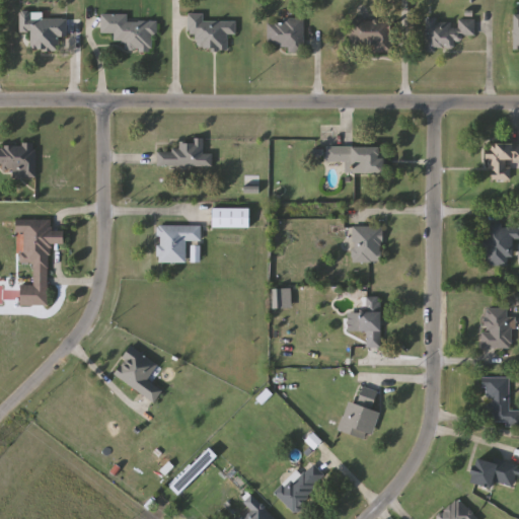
[(205,21),(236,20),(236,35),(228,35),(228,51),(198,51),(198,34),(189,34),(189,13),(205,13),(205,21)]
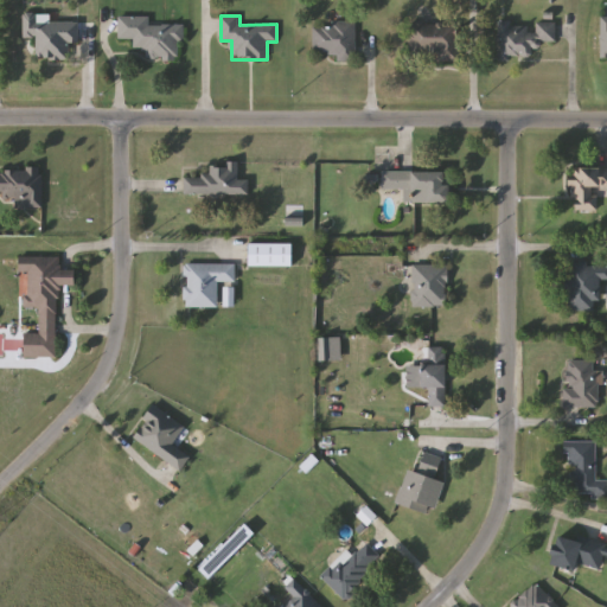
[(24,38),(24,17),(78,17),(78,43),(70,43),(70,59),(37,59),(37,38),(24,38)]
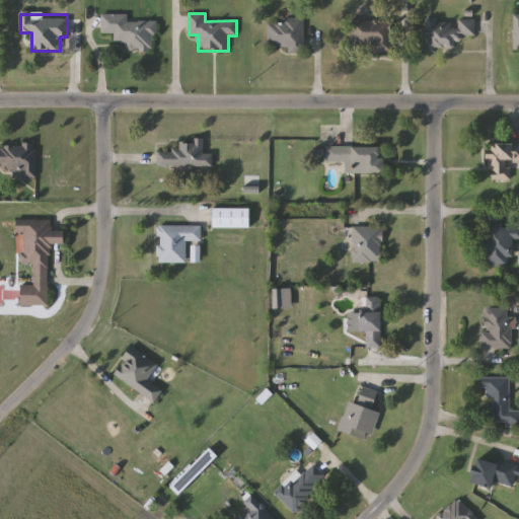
[(128,14),(128,20),(155,21),(155,52),(125,52),(125,42),(115,42),(115,34),(101,33),(101,14),(128,14)]
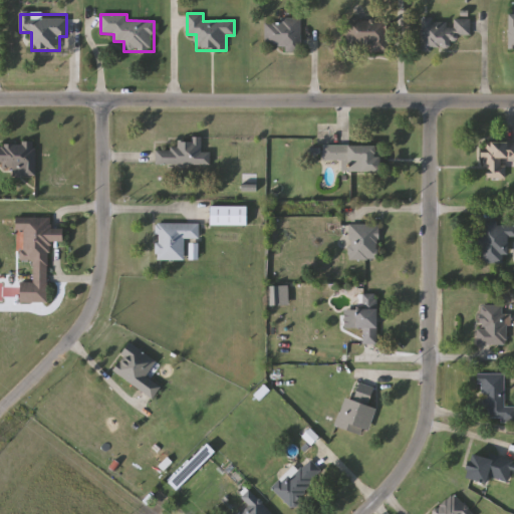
[(285,52),(285,44),(265,44),(265,18),(301,18),(301,52),(285,52)]
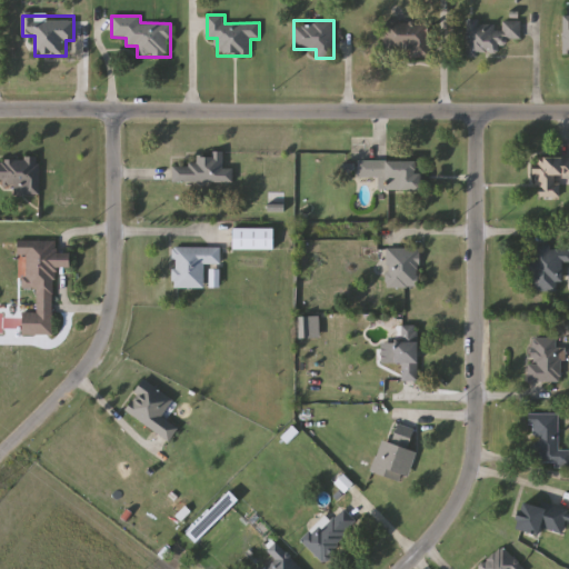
[(467,20),(521,20),(521,50),(467,50),(467,20)]
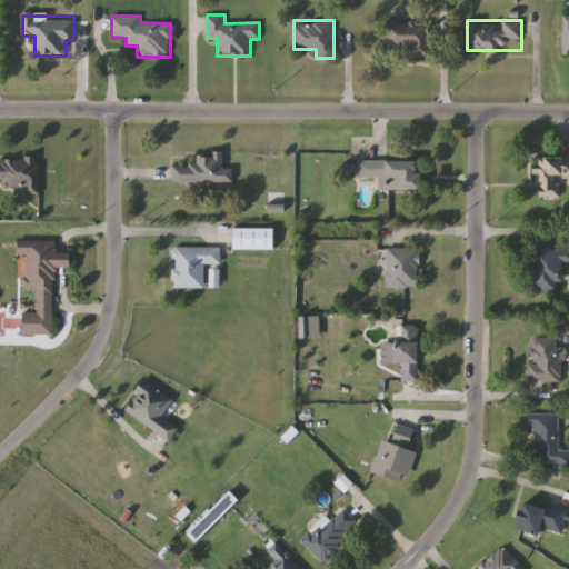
[(430,58),(409,58),(409,49),(383,50),(382,22),(429,22),(430,58)]
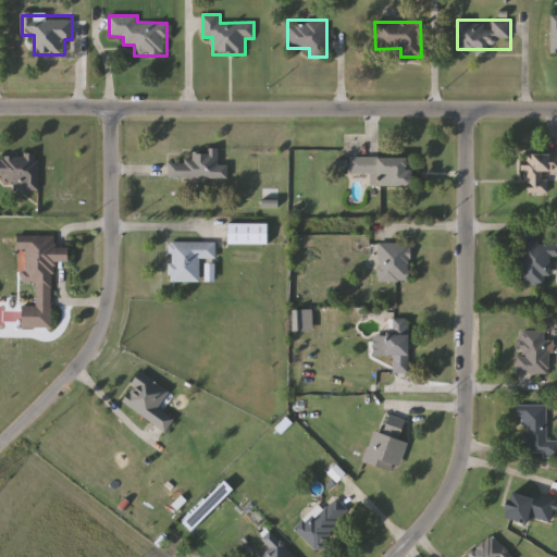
[(170,178),(170,161),(193,161),(193,149),(220,149),(220,163),(229,163),(229,178),(170,178)]
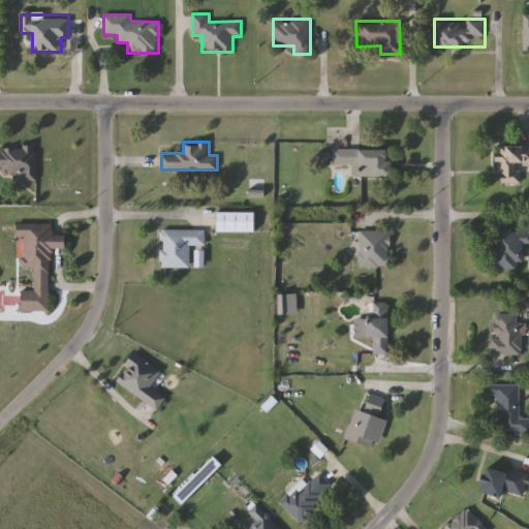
[(12,182),(12,170),(0,170),(0,147),(36,146),(37,181),(12,182)]
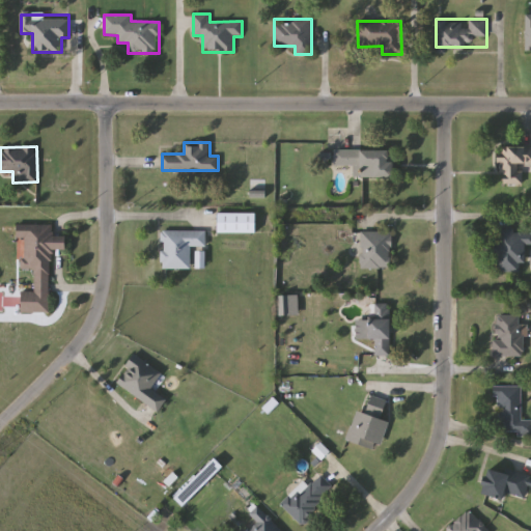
[(530,146),(530,164),(523,165),(523,185),(501,185),(500,147),(530,146)]
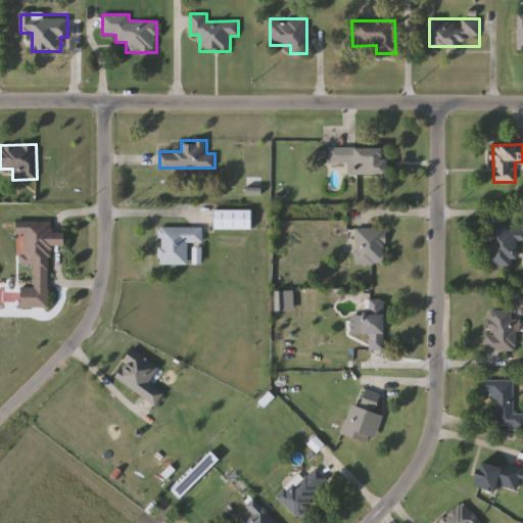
[(389,175),(348,175),(348,163),(329,163),(329,147),(389,147),(389,175)]
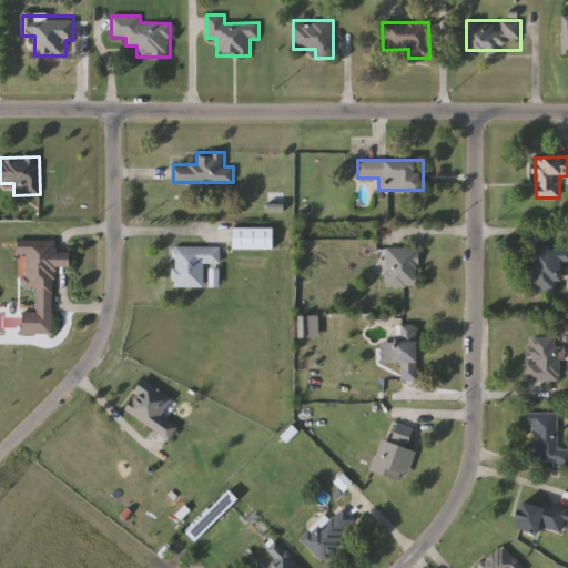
[(270,229),(270,247),(234,247),(234,229),(270,229)]
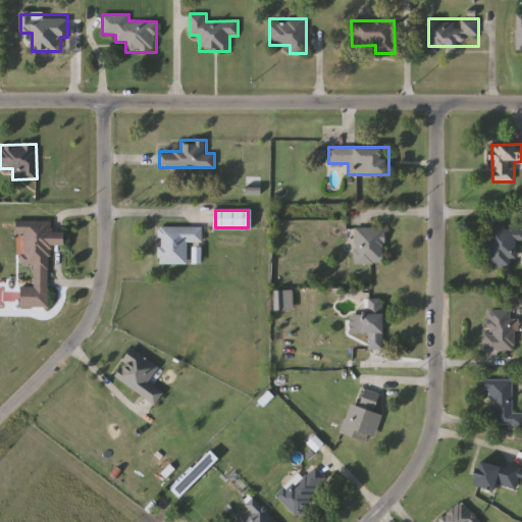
[(21,307),(21,286),(35,288),(35,265),(23,265),(23,233),(17,233),(17,221),(53,222),(53,235),(65,236),(65,246),(50,245),(49,307),(21,307)]
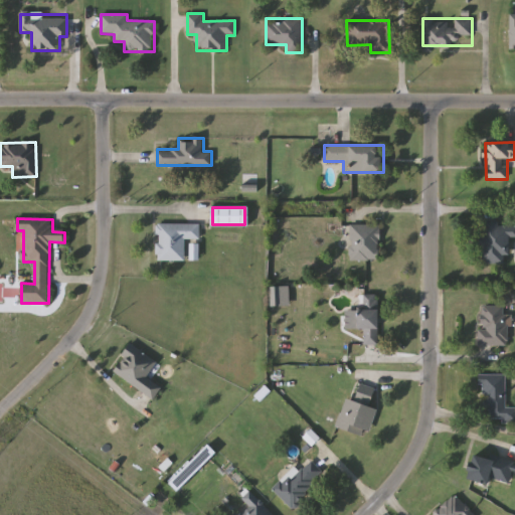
[(514,236),(510,236),(510,254),(505,254),(505,264),(481,264),(482,222),(514,222),(514,236)]
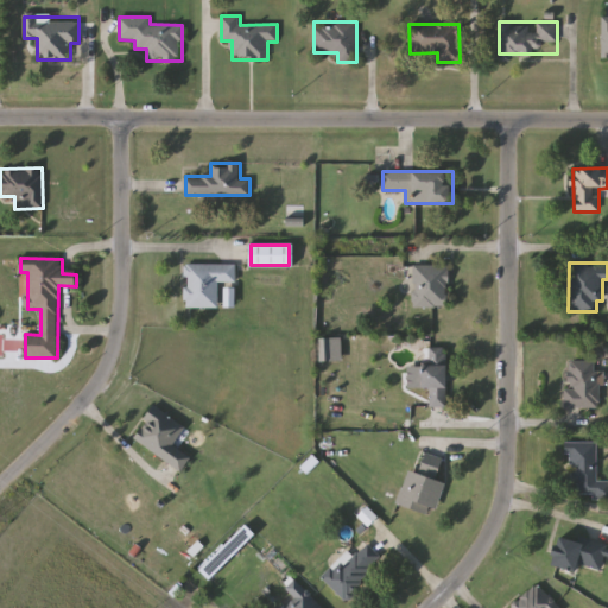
[(219,282),(219,308),(185,308),(185,264),(236,264),(236,282),(219,282)]
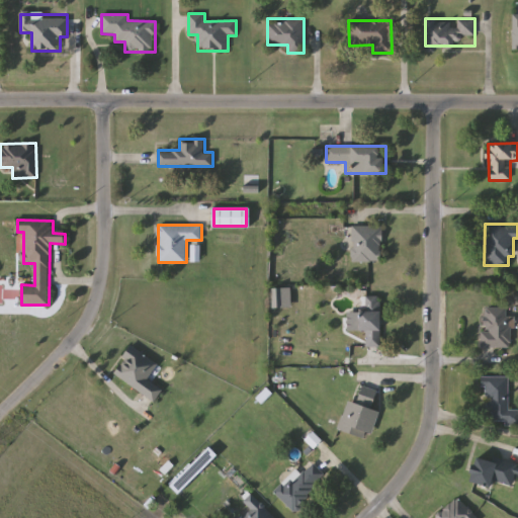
[(381,226),(381,262),(353,262),(353,226),(381,226)]
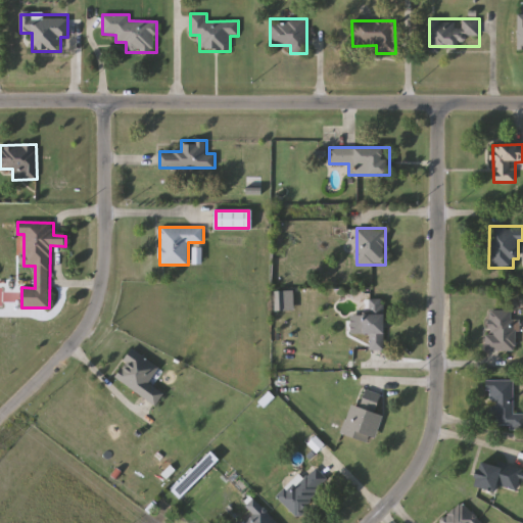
[(385,299),(385,350),(371,350),(370,333),(355,333),(355,322),(366,322),(366,299),(385,299)]
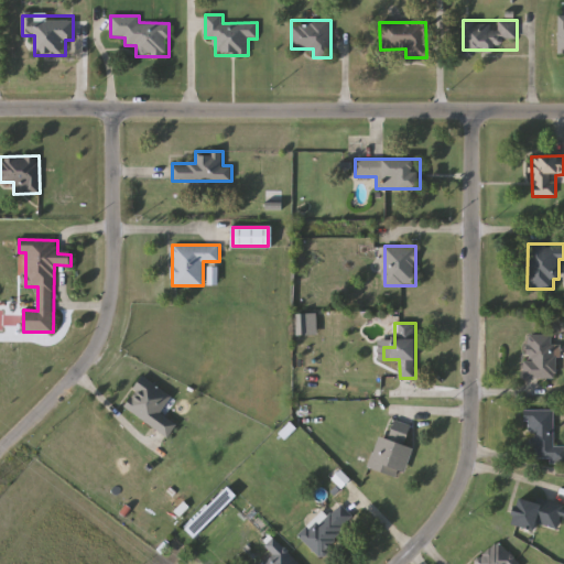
[(527,378),(527,334),(554,334),(554,345),(560,345),(560,378),(527,378)]
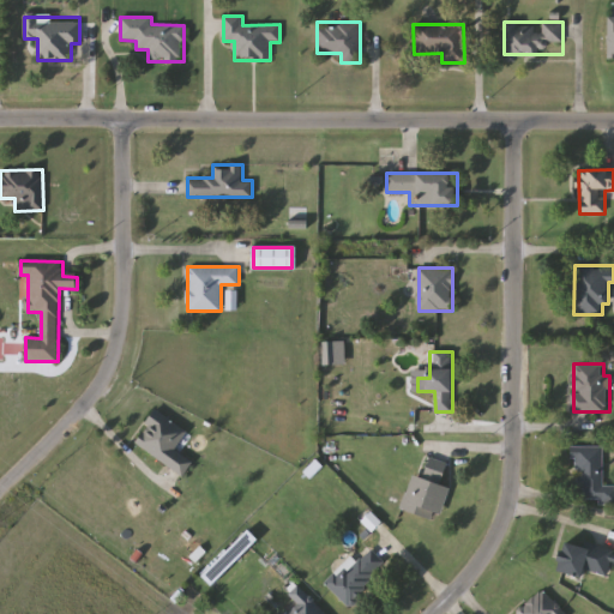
[(134,443),(157,410),(187,432),(175,450),(193,462),(184,476),(134,443)]
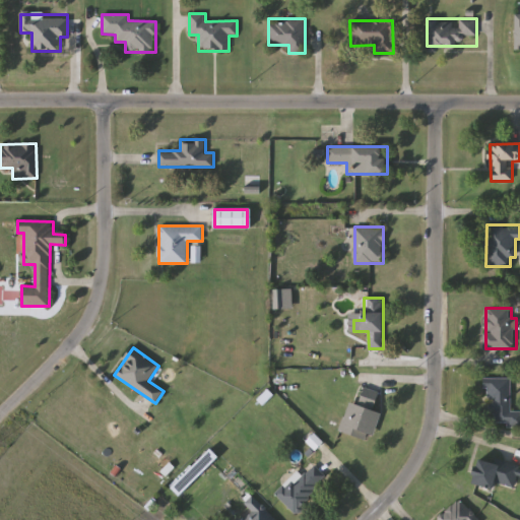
[(511,378),(511,411),(519,411),(519,428),(507,428),(507,424),(495,424),(495,414),(486,414),(486,378),(511,378)]
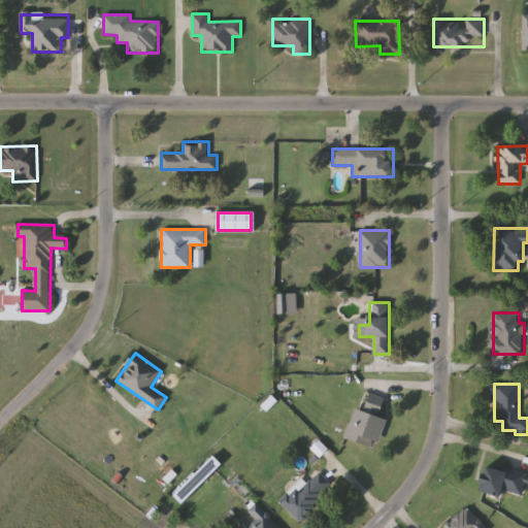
[(355,407),(363,410),(369,393),(386,399),(380,417),(388,420),(377,448),(345,436),(355,407)]
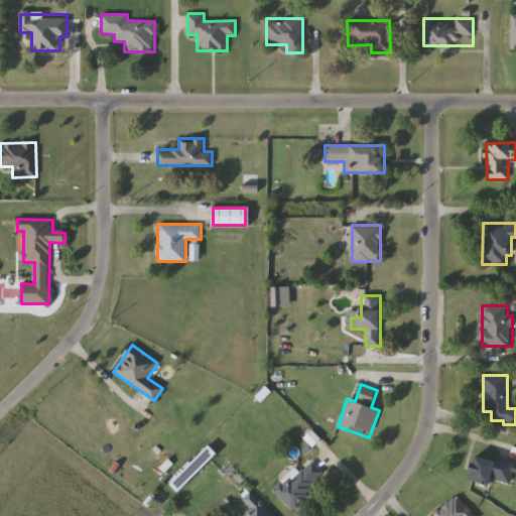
[(171,486),(209,445),(217,454),(179,493),(171,486)]
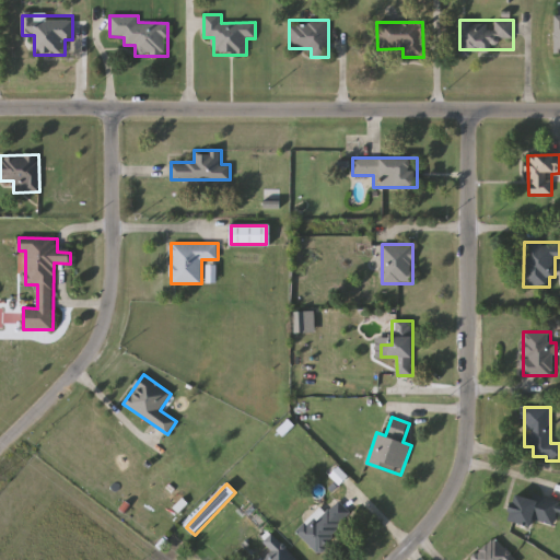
[(515,494),(559,503),(559,513),(557,513),(555,525),(534,521),(533,526),(510,522),(515,494)]
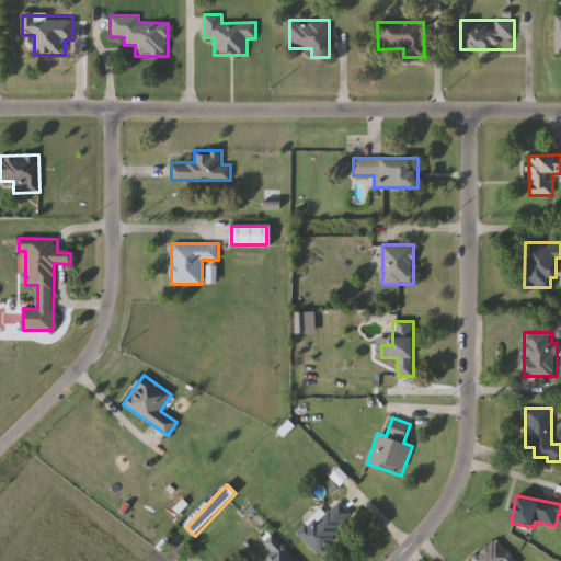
[(327,514),(340,502),(354,516),(318,553),(297,533),(321,508),(327,514)]
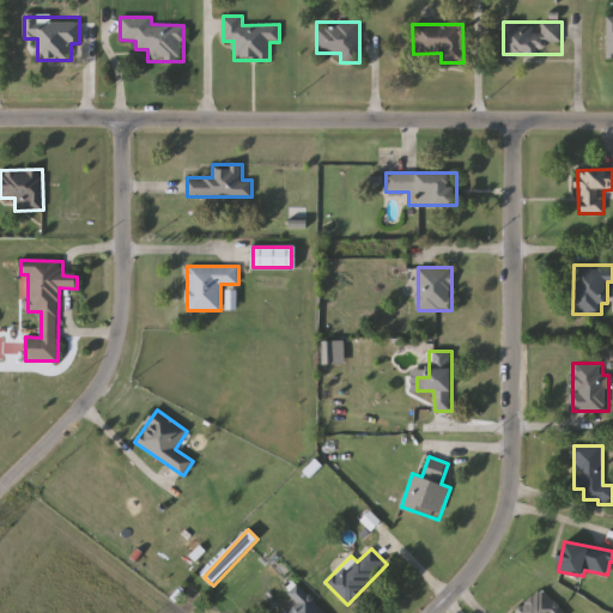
[(287,612),(297,605),(287,594),(298,584),(322,612),(287,612)]
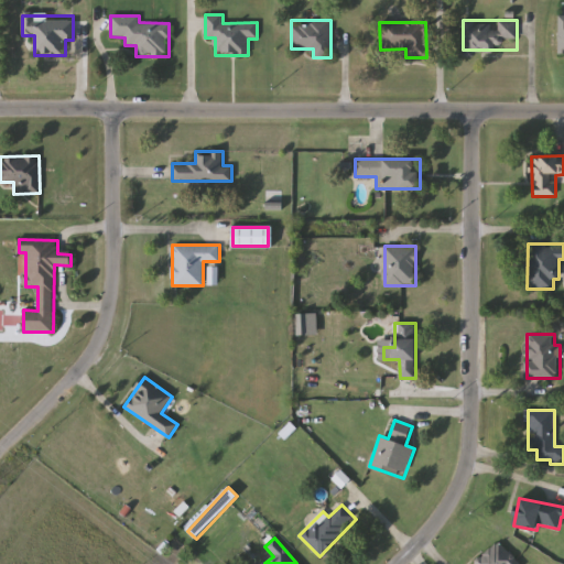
[(472,563),(499,542),(517,563),(472,563)]
